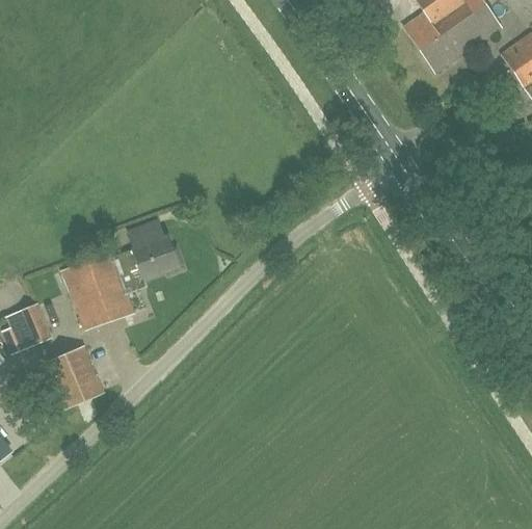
[(435,72),(502,26),(483,0),(415,0),(424,12),(403,27),(435,72)]
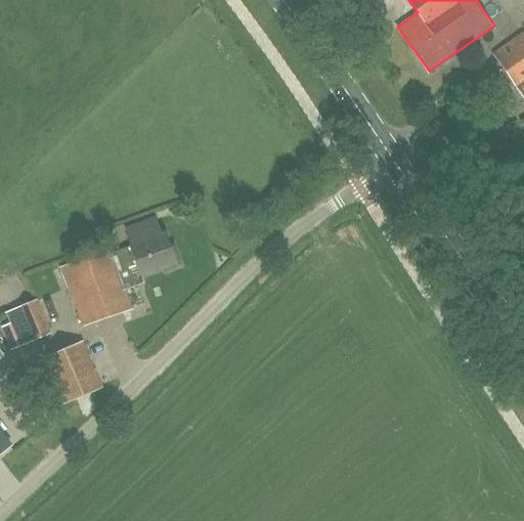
[(523,30),(492,52),(523,97),(523,30)]
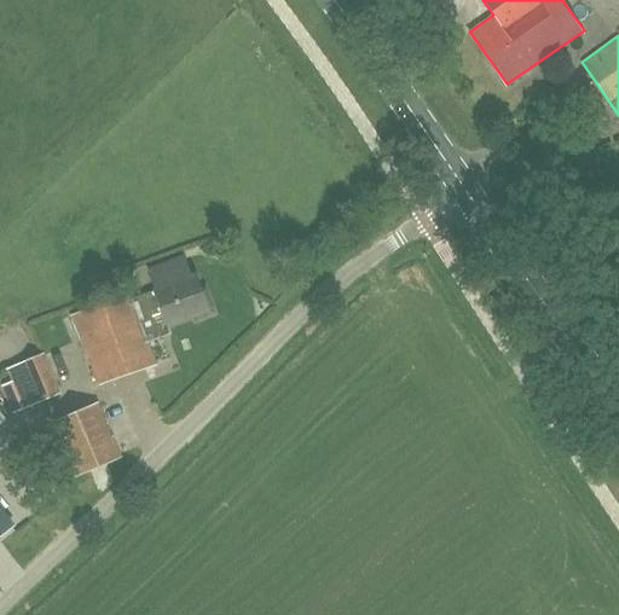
[(195,274),(190,276),(184,256),(150,268),(156,288),(155,289),(155,290),(132,299),(131,294),(75,313),(99,383),(155,363),(139,319),(162,311),(167,324),(194,314),(196,319),(214,313),(206,288),(201,289),(195,274)]
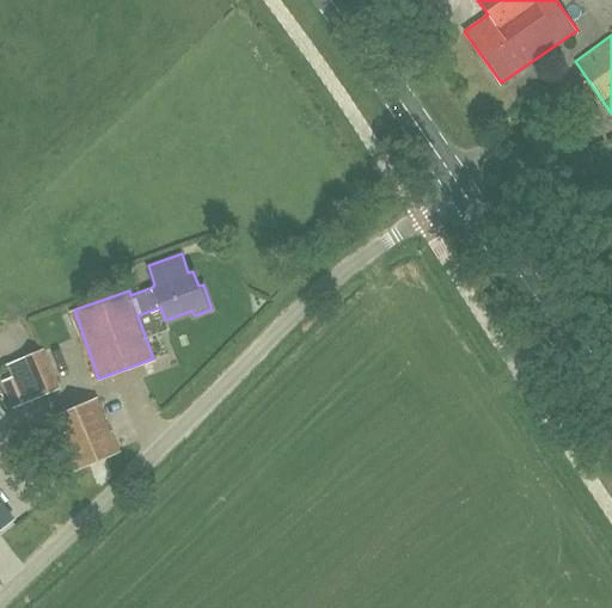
[(20,357),(26,368),(12,374),(23,401),(60,386),(44,348),(20,357)]
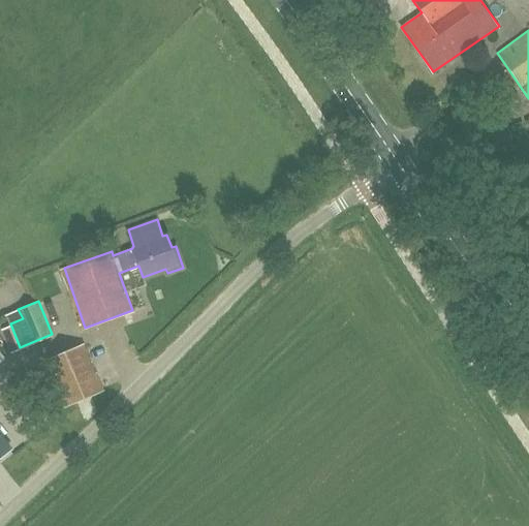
[(103,389),(101,384),(85,342),(44,358),(45,361),(25,369),(35,394),(55,385),(63,406),(103,389)]
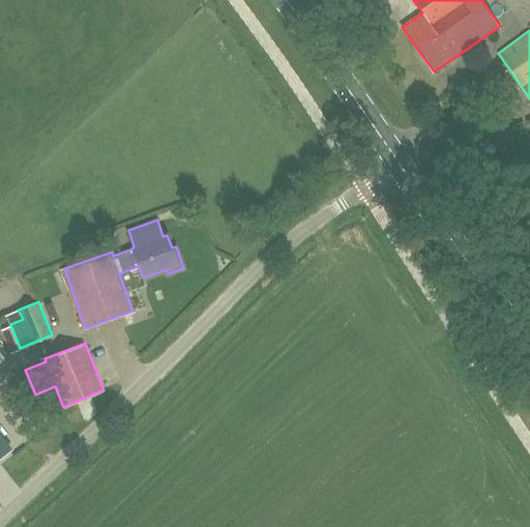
[(106,357),(97,360),(107,384),(115,381),(106,357)]
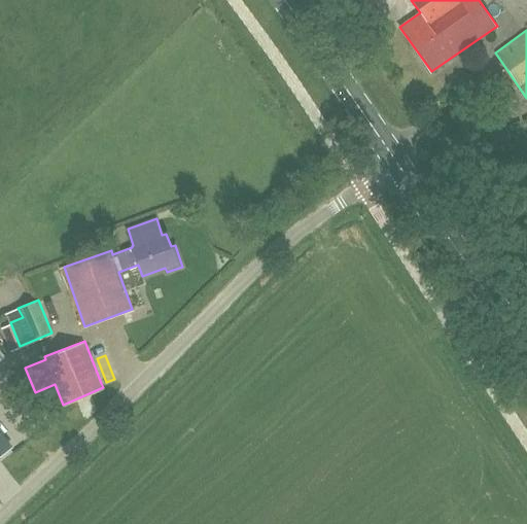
[(0,453),(10,446),(0,431),(0,453)]
